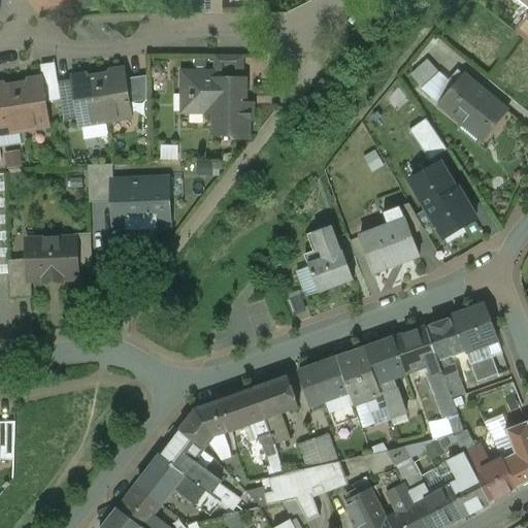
[(527,0),(517,0),(516,1),(527,10),(527,0)]
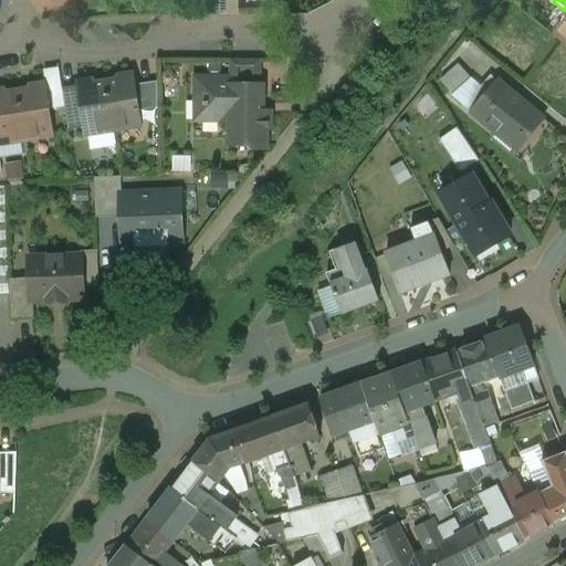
[(565,25),(556,39),(565,46),(565,25)]
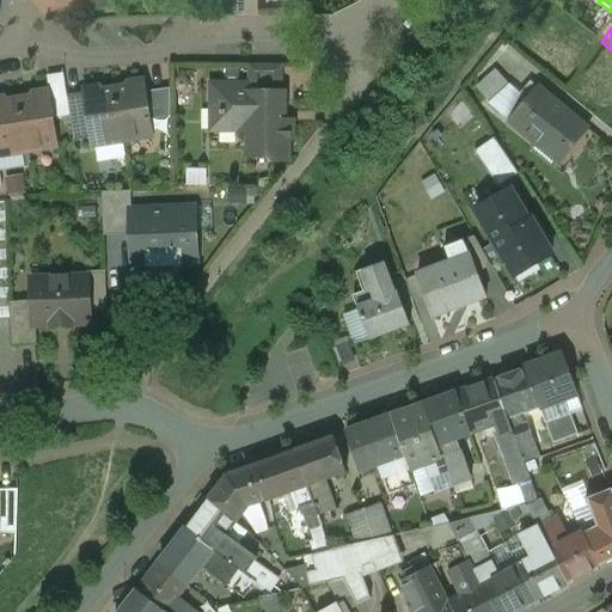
[(282,66),(250,66),(250,93),(282,93),(282,66)]
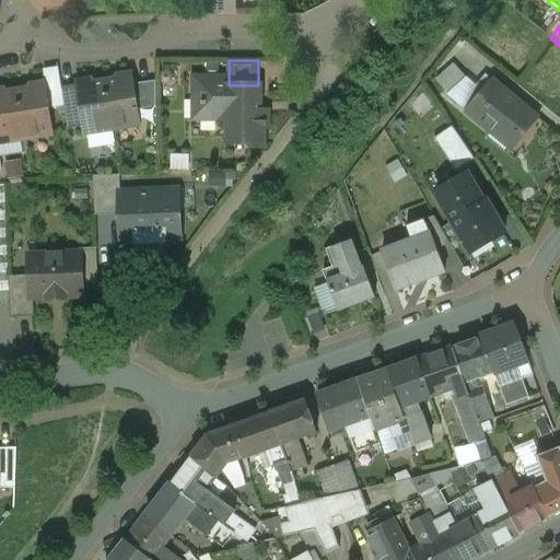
[(467,80),(455,66),(438,82),(450,95),(467,80)]
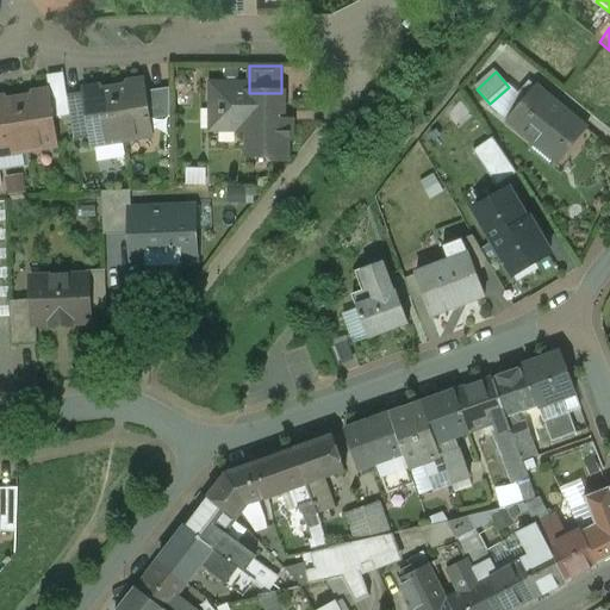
[(144,81),(126,85),(128,88),(114,91),(123,143),(154,138),(150,122),(147,94),(144,81)]
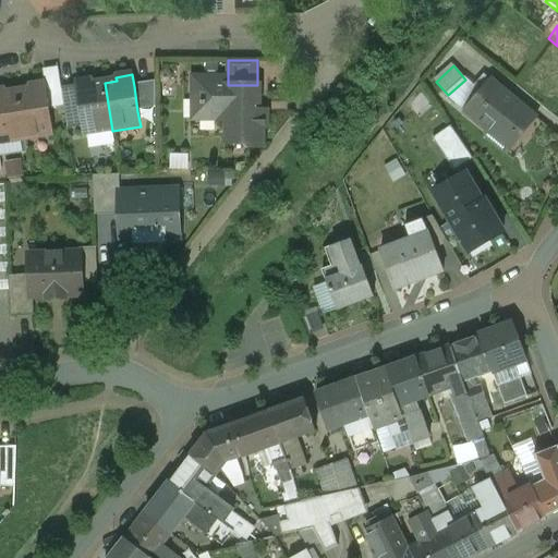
[(228,85),(222,85),(216,79),(194,79),(194,101),(199,101),(199,108),(204,108),(204,120),(228,120),(228,144),(243,144),(249,148),(263,148),(263,130),(266,130),(266,111),(258,111),(258,85),(257,85),(228,85)]
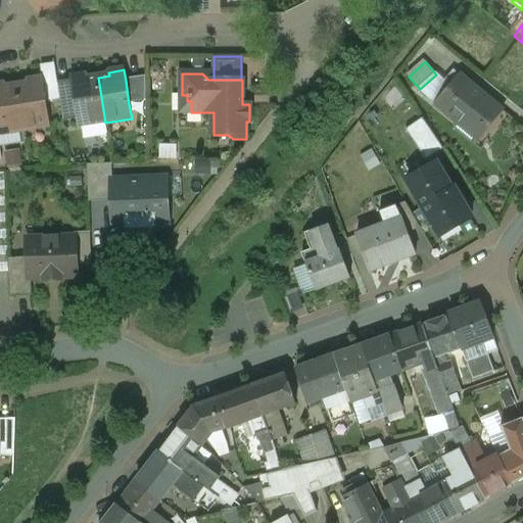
[(87,76),(72,79),(78,119),(80,127),(105,123),(98,78),(87,79),(87,76)]
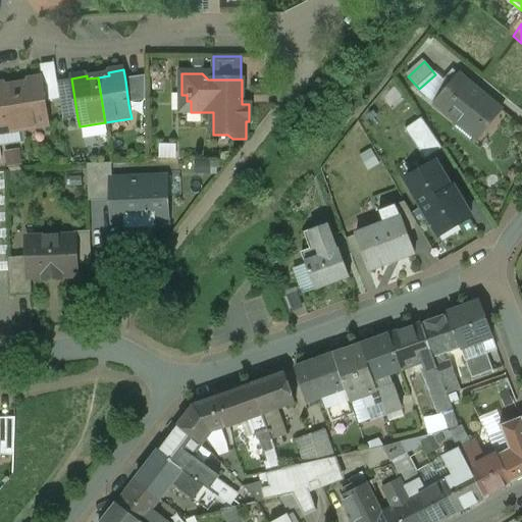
[(500,109),(459,75),(434,105),(459,125),(463,120),(479,134),(500,109)]
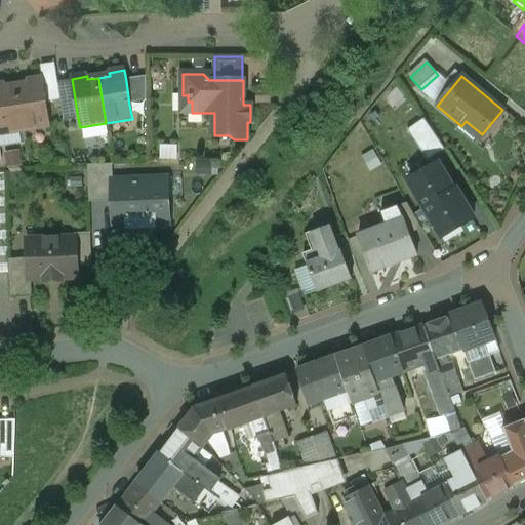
[(147,78),(126,81),(129,105),(147,103),(147,78)]
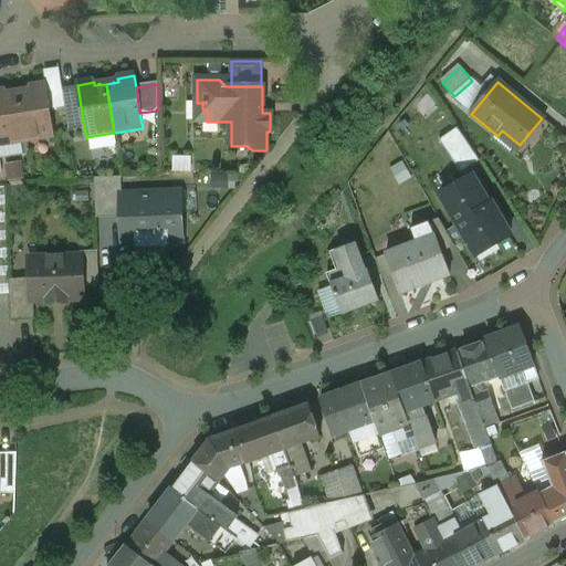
[(45,85),(29,88),(30,92),(18,93),(25,143),(54,138),(45,85)]
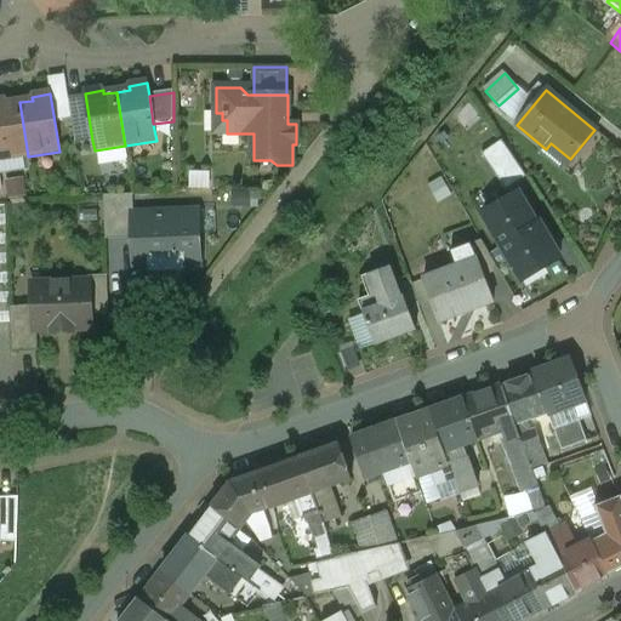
[(86,97),(69,101),(75,143),(92,141),(86,97)]
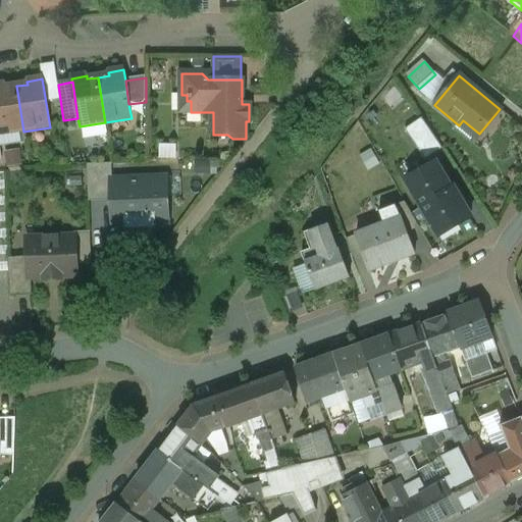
[(16,86),(6,88),(5,85),(0,85),(0,135),(23,132),(16,86)]
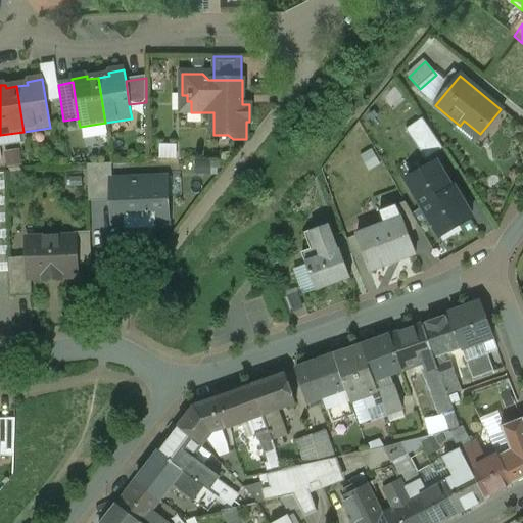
[(427,123),(412,132),(432,163),(405,181),(443,243),(476,223),(436,159),(446,153),(427,123)]
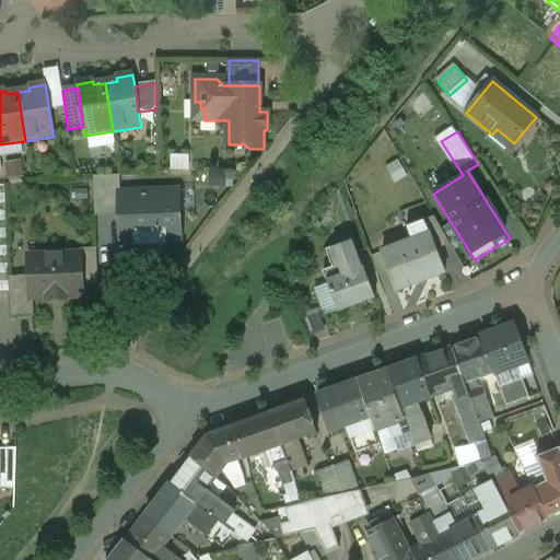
[(120,176),(94,177),(95,217),(120,216),(119,194),(120,194),(120,176)]
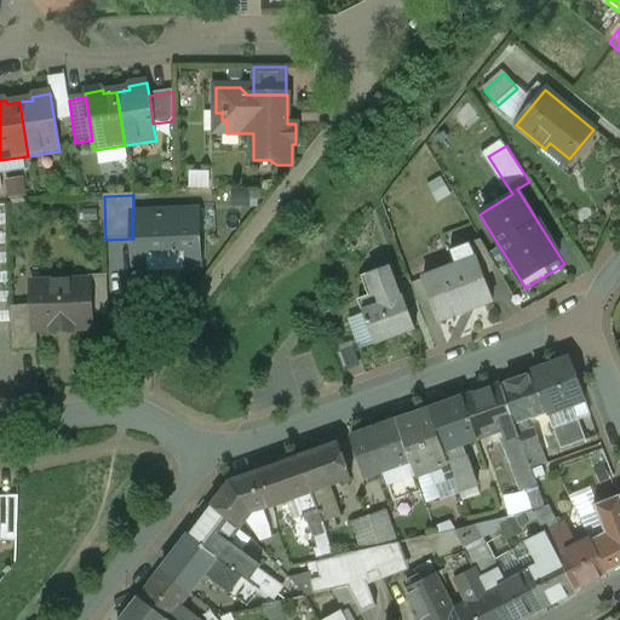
[(133,214),(132,214),(133,239),(135,269),(150,268),(150,273),(185,271),(185,267),(200,267),(197,212),(133,214)]
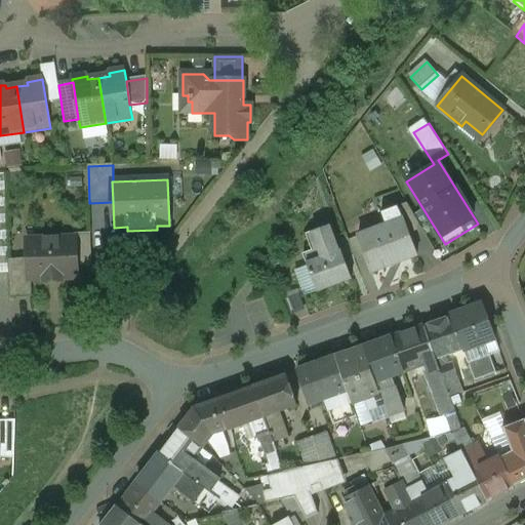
[(423,231),(408,205),(398,208),(405,220),(410,236),(423,231)]
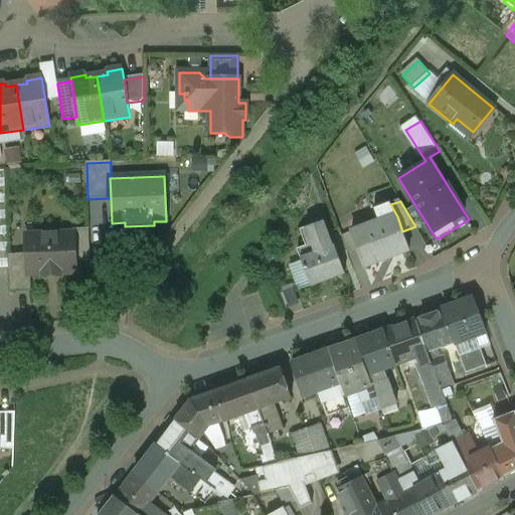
[(397,216),(390,204),(375,210),(379,222),(351,232),(364,268),(409,250),(402,231),(397,216)]
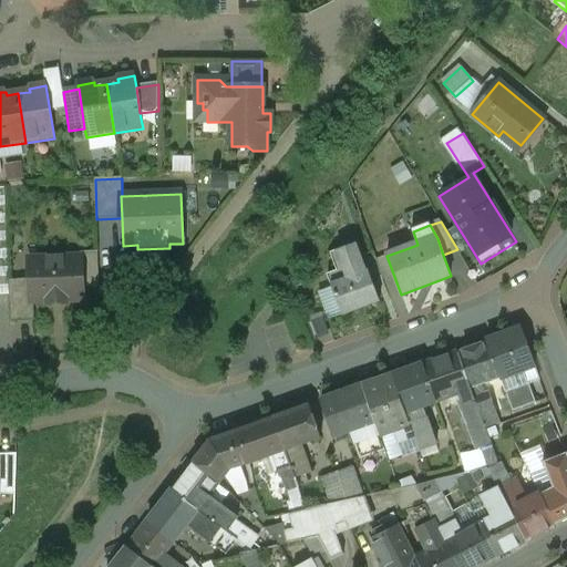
[(357,246),(331,256),(338,272),(344,269),(348,279),(367,272),(357,246)]
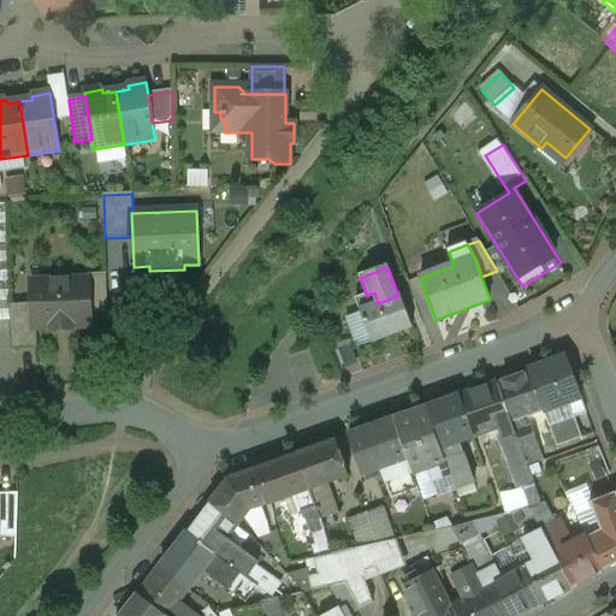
[(520,309),(501,270),(484,278),(502,318),(520,309)]
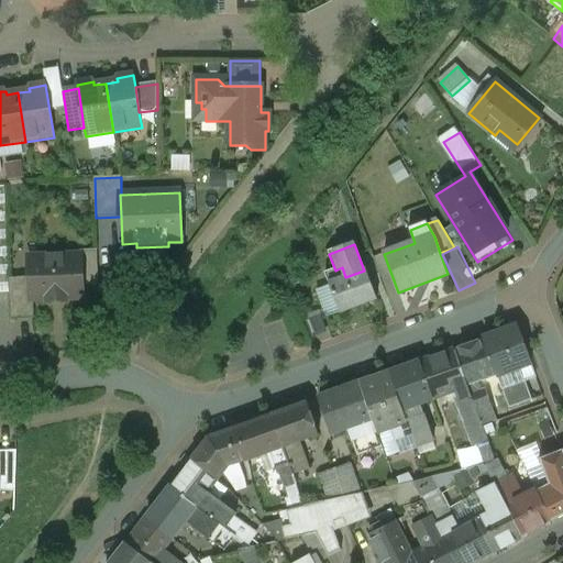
[(99,286),(97,251),(80,252),(80,256),(81,256),(84,287),(99,286)]
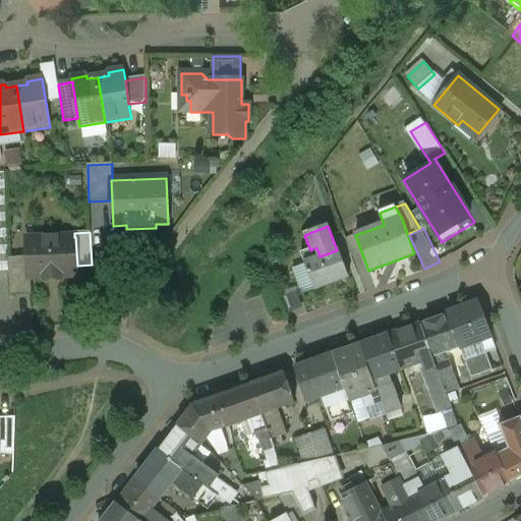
[(60,236),(43,236),(43,238),(27,239),(27,258),(29,279),(31,278),(45,278),(45,280),(61,279),(61,277),(77,277),(77,266),(75,237),(74,237),(60,238),(60,236)]
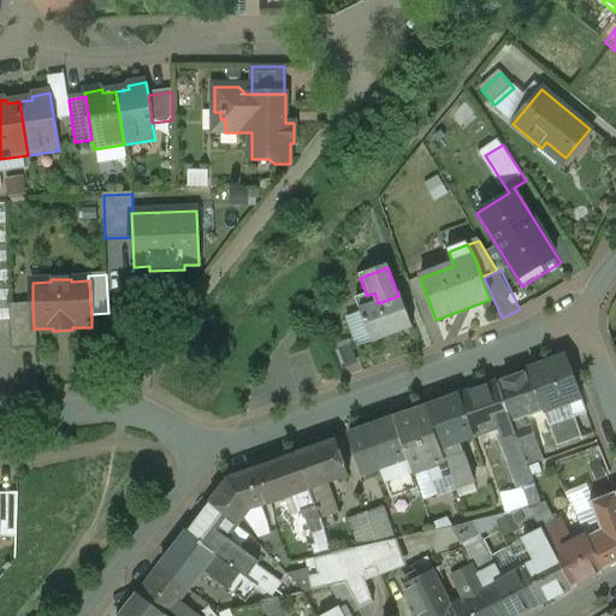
[(367,296),(356,300),(360,311),(378,303),(374,292),(367,296)]
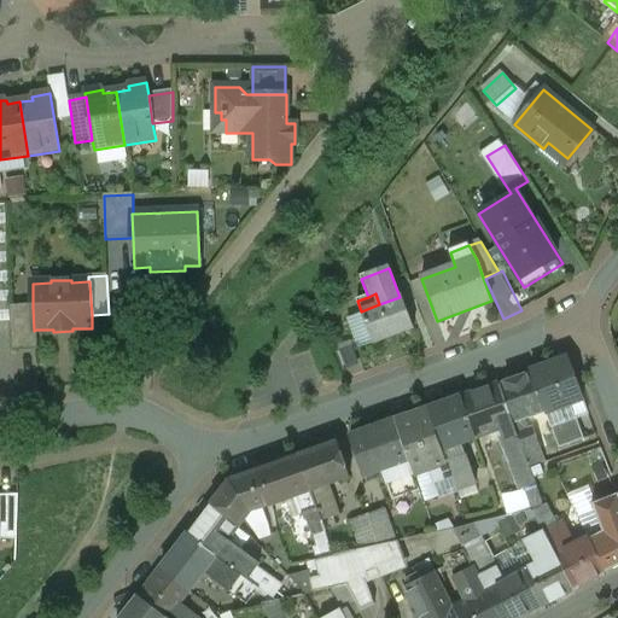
[(379,304),(361,312),(374,345),(415,330),(402,296),(400,297),(379,304)]
